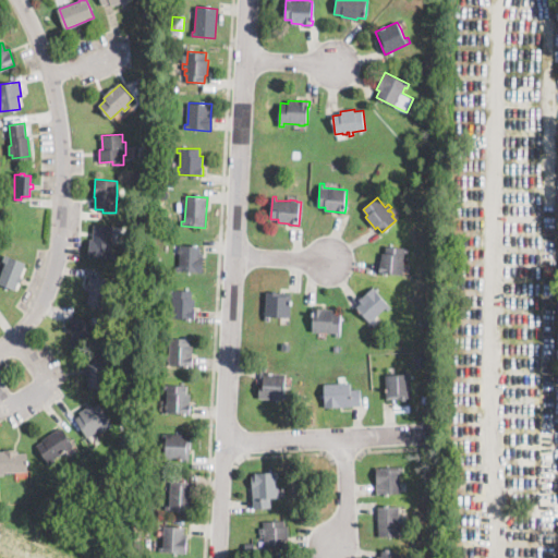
[(112,237),(111,254),(117,254),(117,258),(88,257),(89,239),(93,240),(94,225),(112,226),(112,237)]
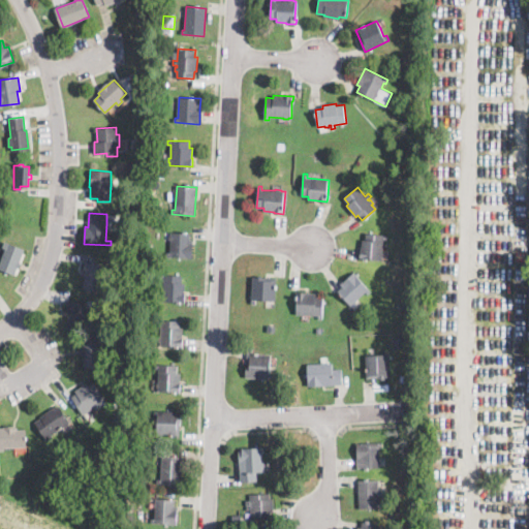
[(190,234),(189,240),(193,240),(192,258),(188,258),(188,257),(166,256),(166,252),(169,252),(170,240),(168,240),(169,236),(170,236),(170,232),(190,234)]
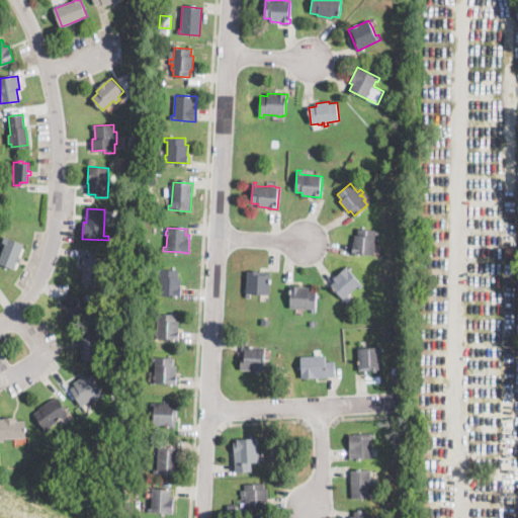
[(379,230),(379,235),(375,234),(374,244),(374,248),(375,248),(375,251),(373,251),(373,253),(373,255),(352,253),(352,245),(352,244),(353,244),(354,242),(354,234),(358,235),(358,229),(379,230)]
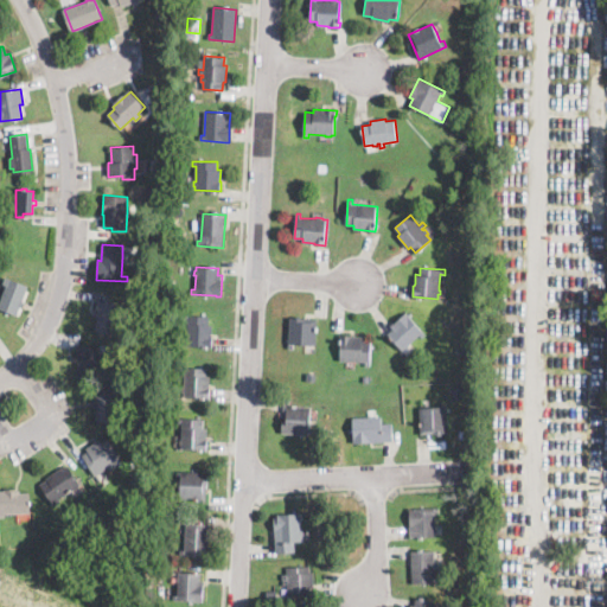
[(24,306),(23,308),(20,307),(18,315),(0,308),(0,301),(6,286),(2,285),(6,276),(29,286),(23,301),(25,302),(24,306)]
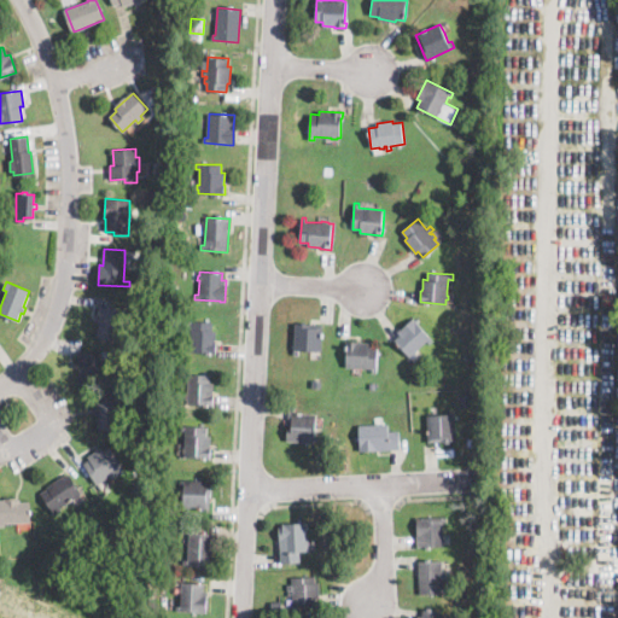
[(128,330),(124,345),(95,337),(99,324),(95,322),(95,320),(99,305),(124,313),(121,328),(128,330)]
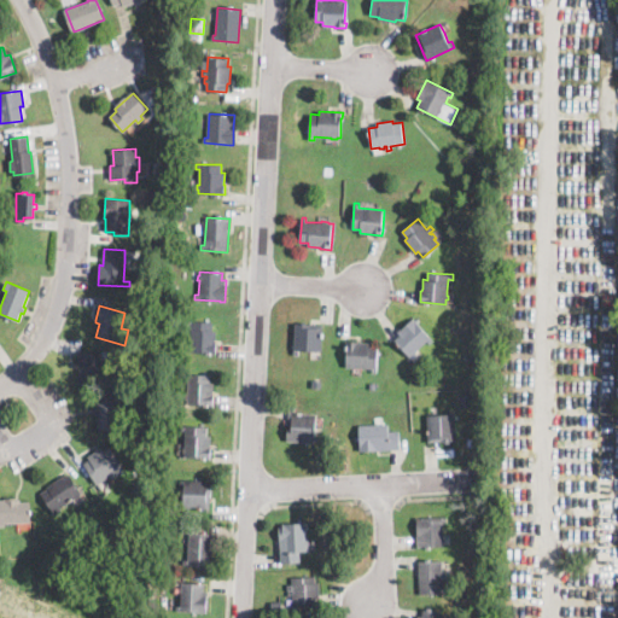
[(432,340),(430,344),(427,342),(418,349),(417,350),(418,353),(413,355),(412,354),(409,356),(396,339),(398,337),(400,336),(397,332),(398,332),(401,330),(414,319),(432,340)]
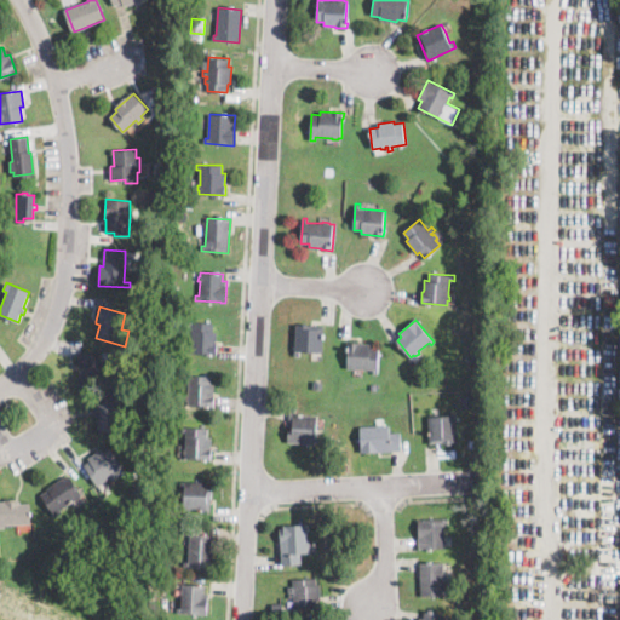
[(217,344),(217,355),(191,354),(193,327),(189,327),(189,323),(213,325),(213,332),(217,332),(216,344),(217,344)]
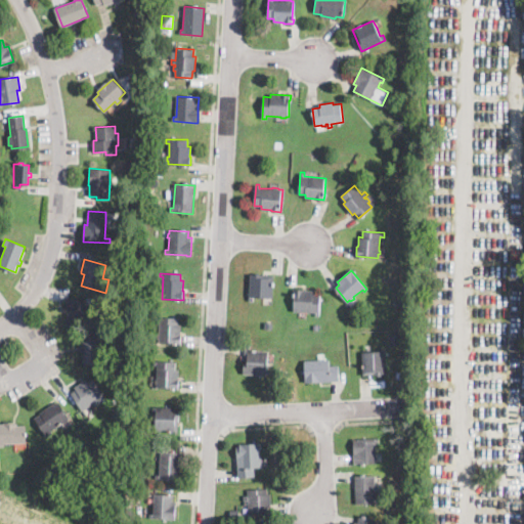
[(259,273),(259,275),(274,275),(273,298),(254,298),(254,301),(249,301),(250,275),(254,275),(254,273),(259,273)]
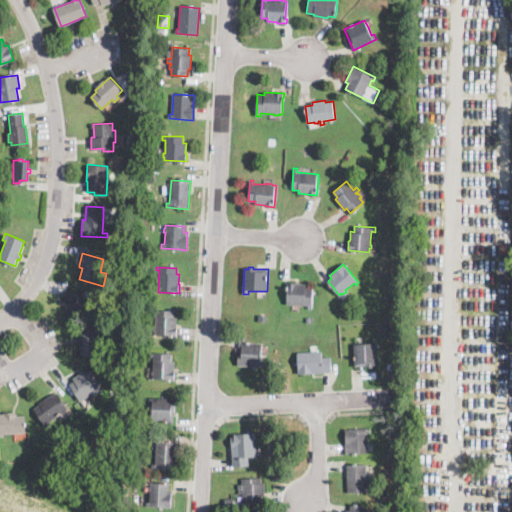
[(313,288),(312,309),(308,309),(308,305),(286,304),(287,282),(296,283),(296,284),(306,284),(305,288),(313,288)]
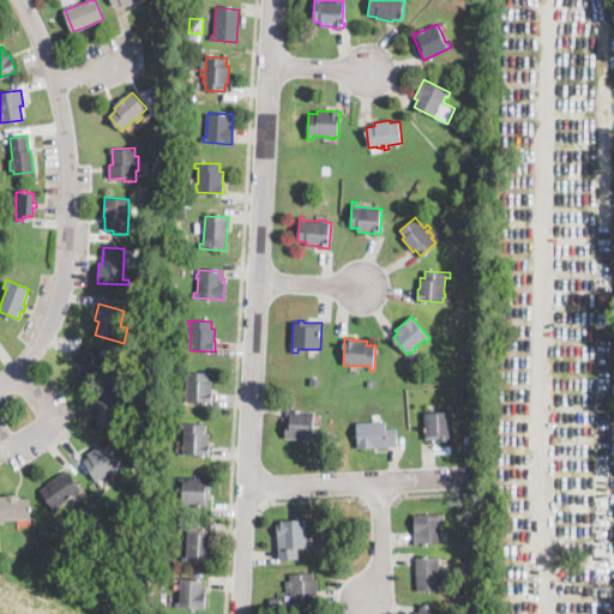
[(98,356),(100,371),(103,369),(104,379),(79,381),(78,366),(76,366),(74,360),(77,359),(77,351),(96,349),(97,349),(98,356)]
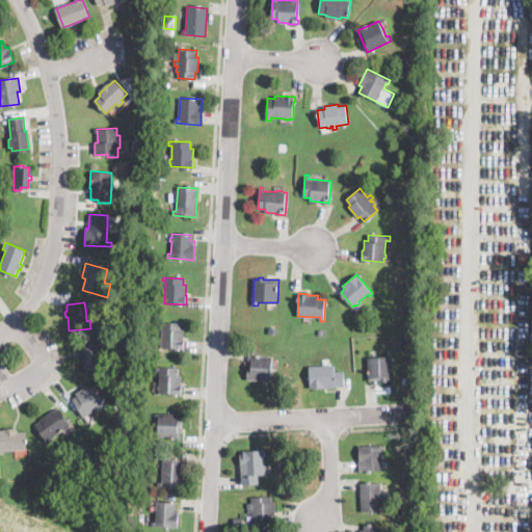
[(184,337),(183,340),(184,340),(184,350),(161,348),(161,344),(160,344),(160,339),(161,339),(162,326),(159,325),(159,321),(181,323),(181,329),(184,329),(184,337)]
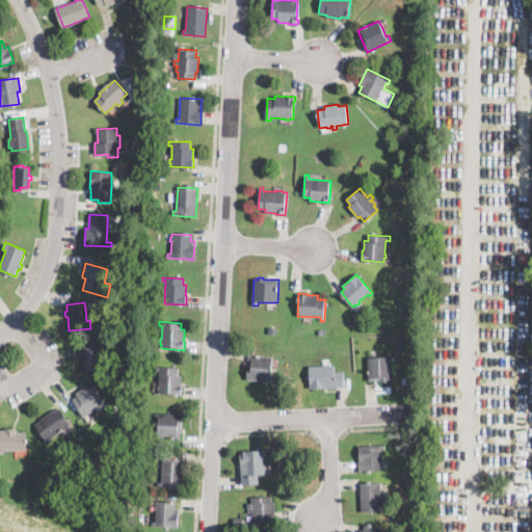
[(406,349),(397,349),(397,337),(406,337),(406,349)]
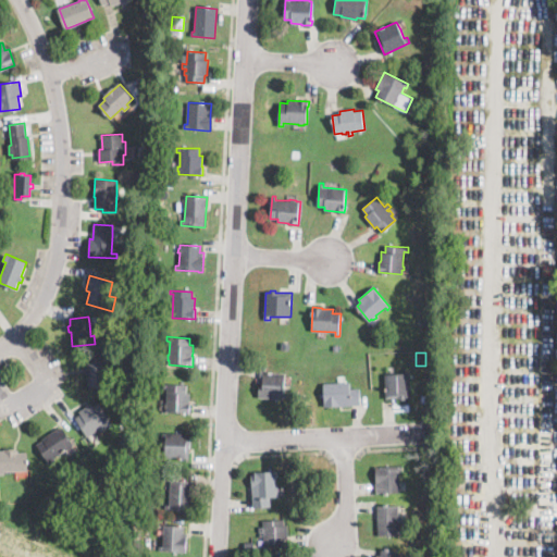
[(106,356),(107,366),(109,364),(110,378),(108,379),(108,385),(88,387),(86,373),(84,374),(82,362),(82,361),(97,359),(96,357),(106,356)]
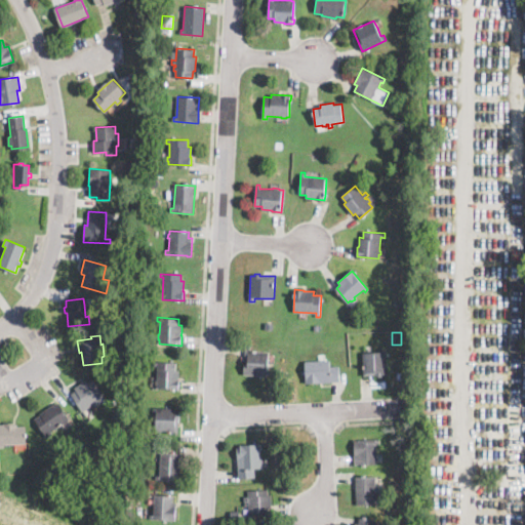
[(386,348),(386,352),(387,352),(388,375),(382,375),(382,377),(377,377),(377,375),(364,376),(363,353),(381,352),(381,348),(386,348)]
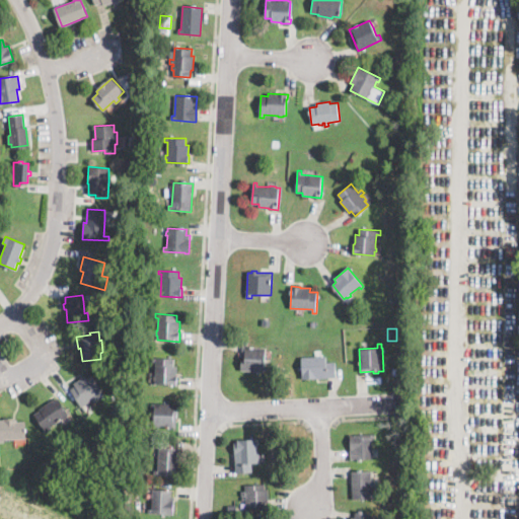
[(267,366),(267,371),(240,370),(241,347),(266,348),(265,366),(267,366)]
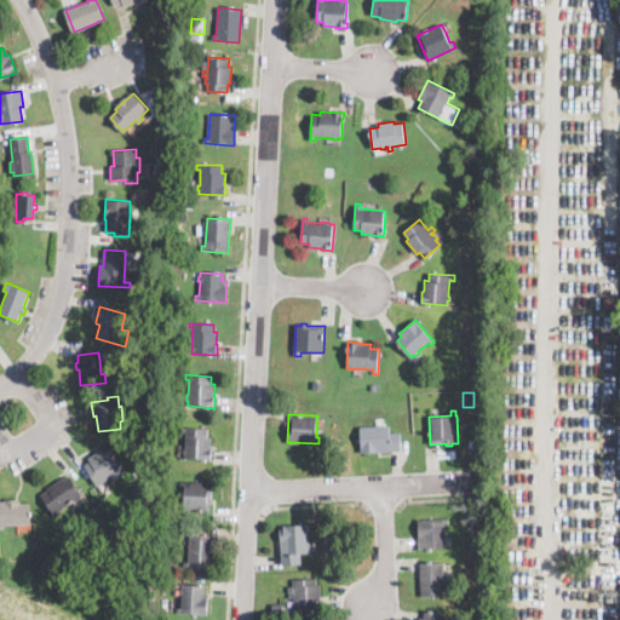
[(390,425),(390,434),(401,432),(401,451),(361,453),(361,426),(390,425)]
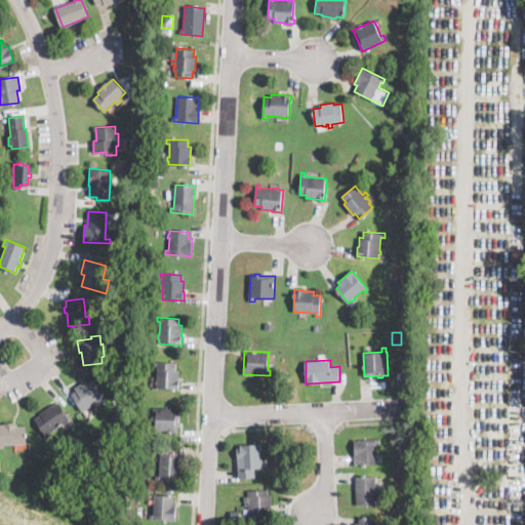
[(179,379),(179,381),(179,390),(156,389),(157,385),(155,385),(155,380),(157,380),(158,366),(155,366),(155,361),(176,363),(176,370),(179,370),(178,379),(179,379)]
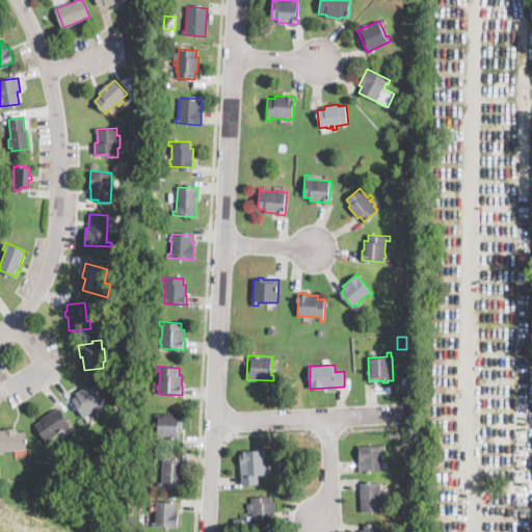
[(95,384),(97,389),(108,405),(97,413),(96,410),(84,418),(82,416),(72,399),(77,396),(75,393),(87,386),(88,388),(95,384)]
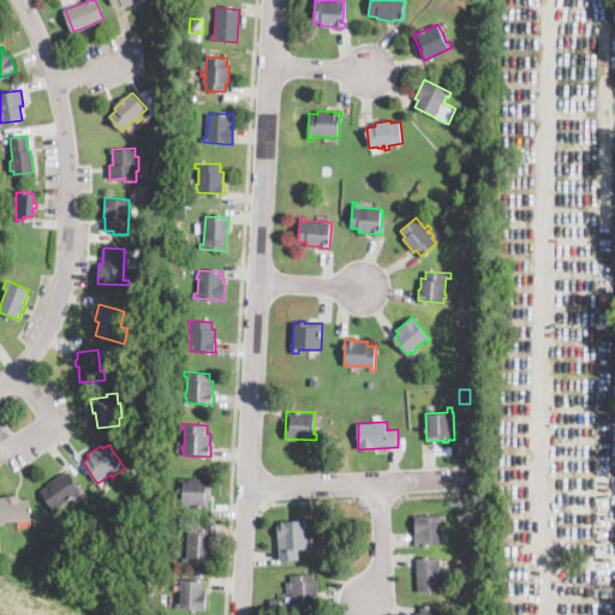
[(65,472),(66,473),(69,472),(81,490),(59,505),(60,508),(55,512),(41,490),(48,487),(47,484),(65,472)]
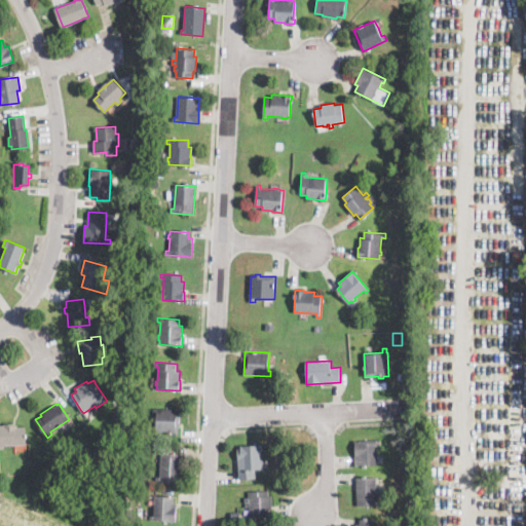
[(181,414),(181,419),(180,419),(179,434),(155,431),(156,413),(153,413),(153,409),(180,410),(180,414),(181,414)]
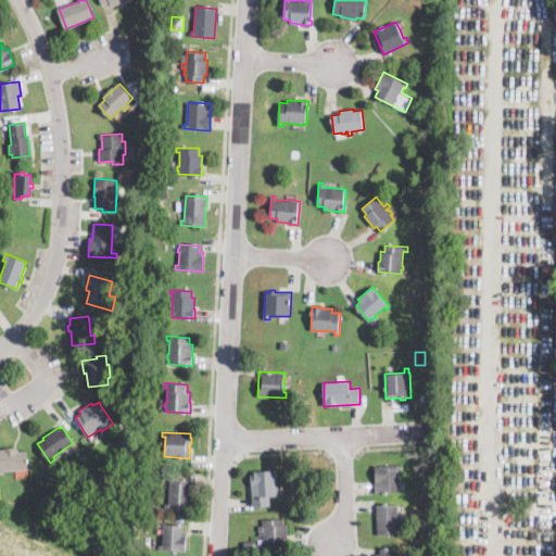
[(17,447),(17,452),(26,452),(27,469),(4,470),(4,474),(0,474),(0,450),(4,450),(4,449),(17,447)]
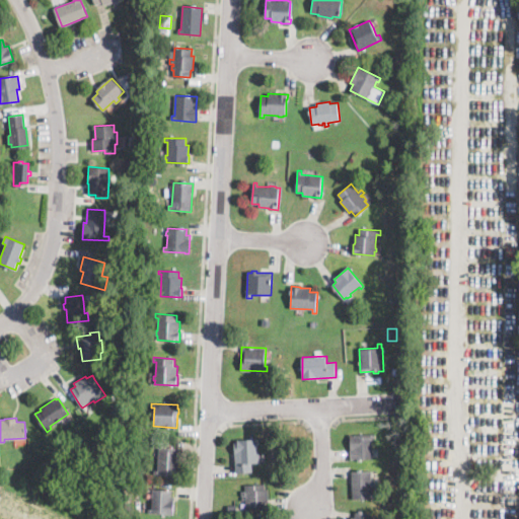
[(372,459),(350,459),(350,435),(374,434),(374,439),(372,439),(372,459)]
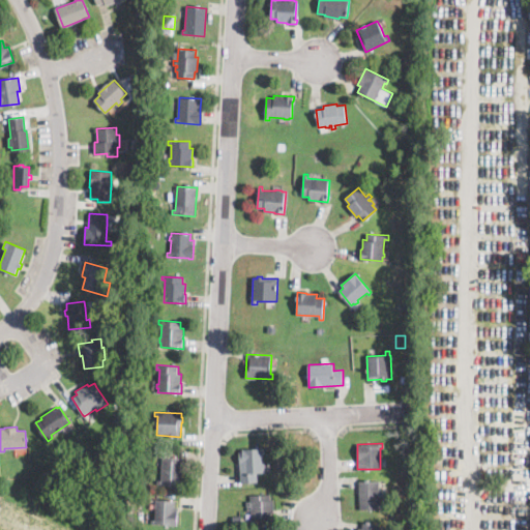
[(263,449),(264,463),(266,463),(266,468),(264,468),(264,473),(257,474),(258,482),(240,482),(239,452),(242,452),(242,450),(263,449)]
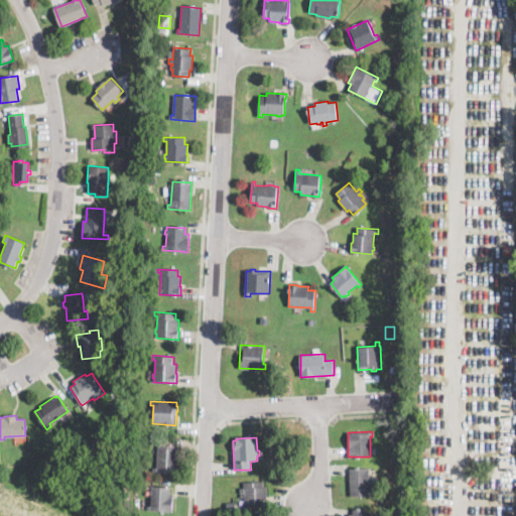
[(401,449),(393,450),(392,439),(400,438),(401,449)]
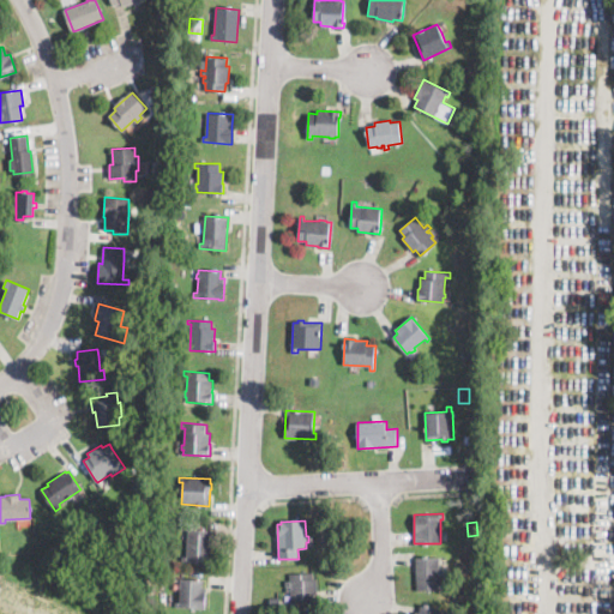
[(211,545),(210,564),(182,561),(182,555),(186,555),(188,528),(212,530),(211,545)]
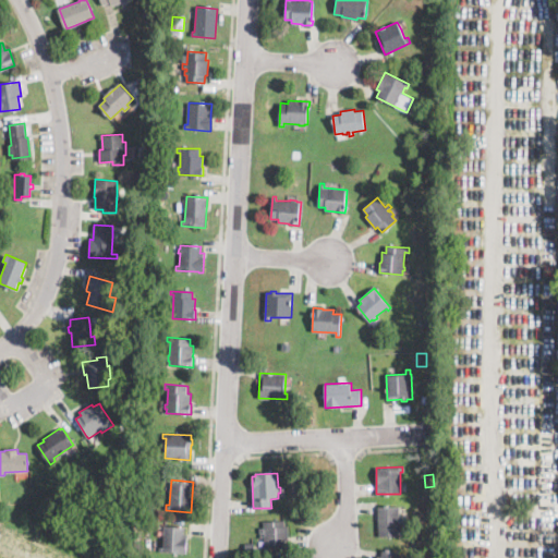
[(399,514),(399,531),(403,531),(403,537),(378,538),(377,507),(398,507),(399,514)]
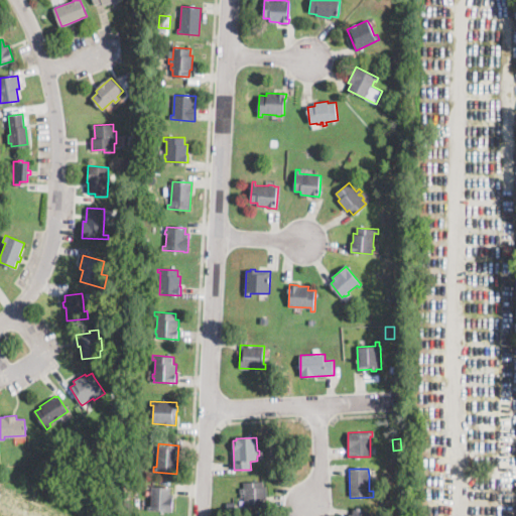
[(263,482),(263,486),(267,486),(267,496),(267,500),(263,500),(264,505),(245,505),(245,493),(240,494),(240,488),(244,488),(244,482),(263,482)]
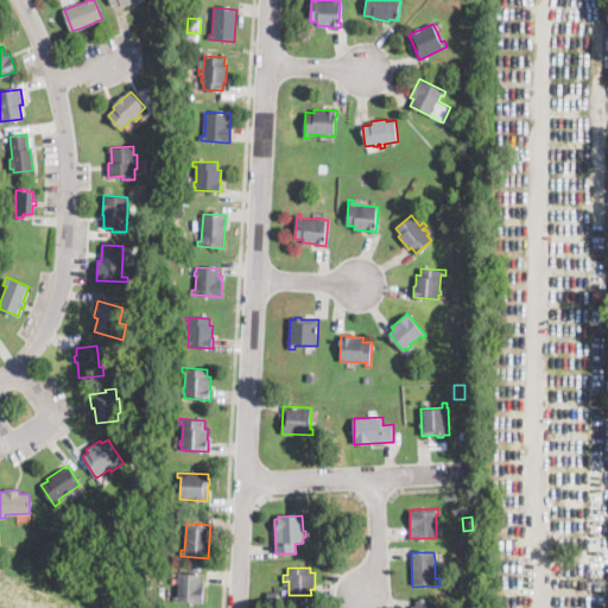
[(201,575),(201,582),(206,582),(204,587),(203,587),(202,603),(198,602),(173,601),(173,596),(177,596),(178,582),(177,582),(177,576),(178,576),(178,574),(201,575)]
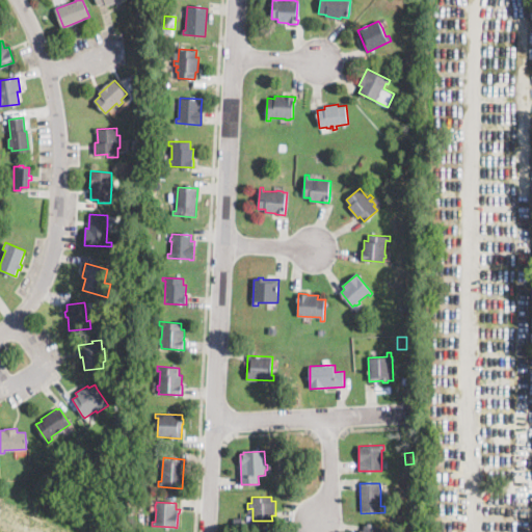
[(136,514),(136,524),(128,524),(128,514),(136,514)]
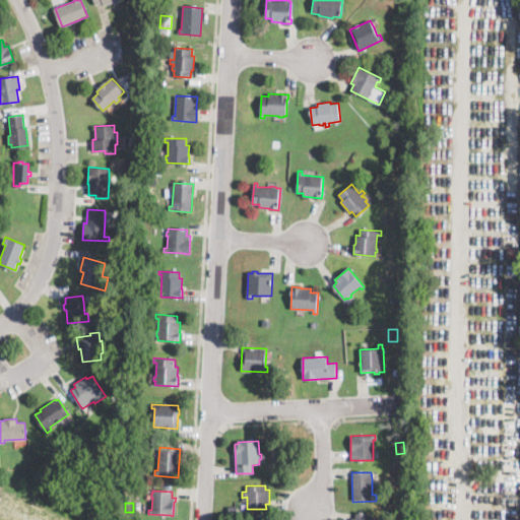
[(238,513),(230,514),(229,506),(237,505),(238,513)]
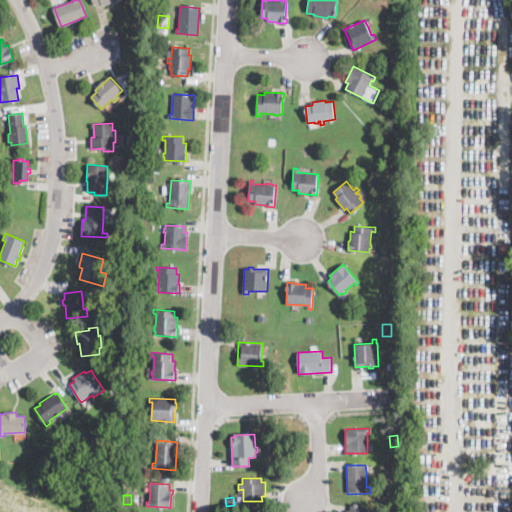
[(345,511),(367,511),(369,507),(347,503),(345,511)]
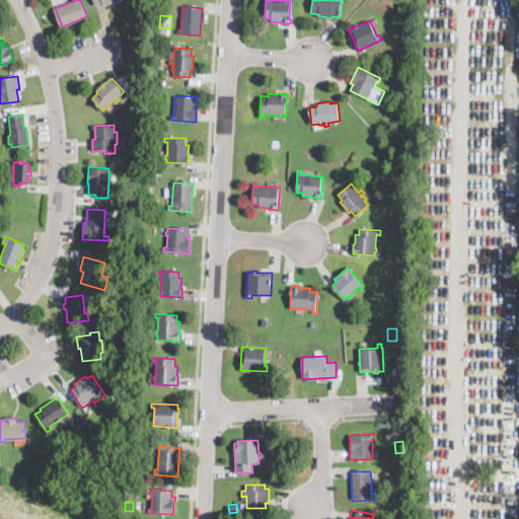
All buildings are outlined.
